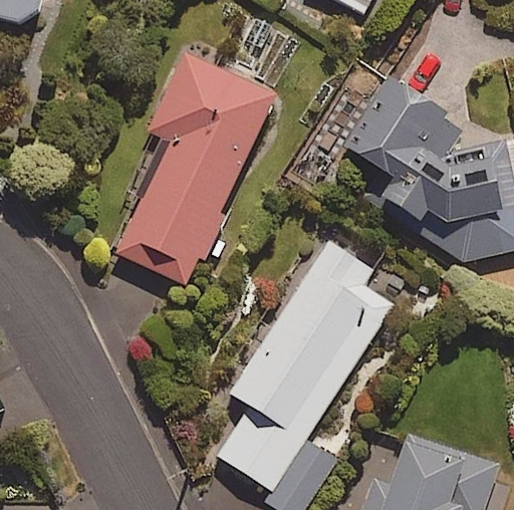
[(0,0),(0,15),(18,21),(37,11),(40,0),(0,0)]
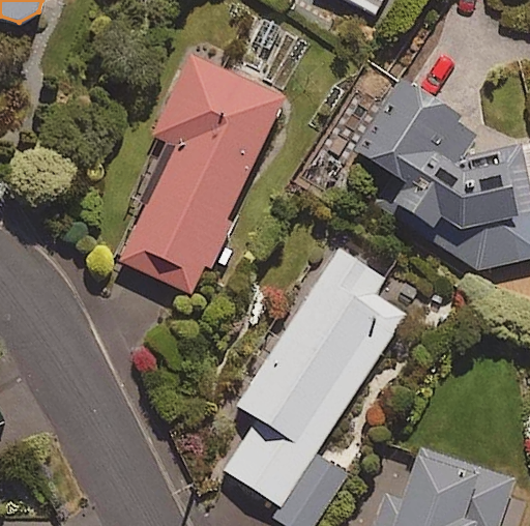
[(382,0),(346,0),(375,15),(382,0)]
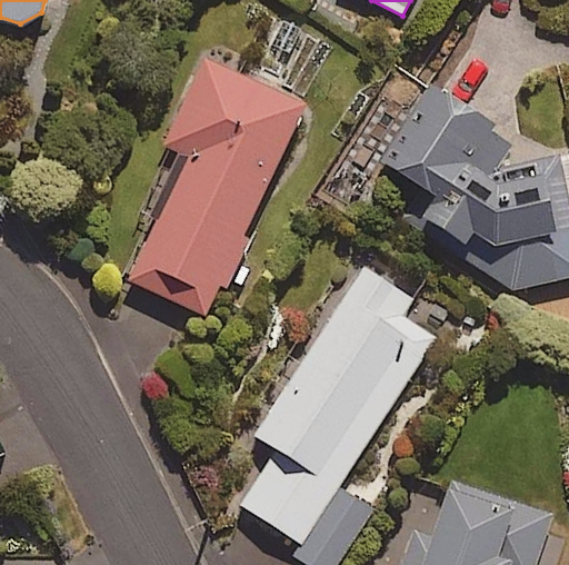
[(130,279),(203,315),(219,285),(225,287),(248,239),(242,237),(305,107),(206,59),(165,144),(189,156),(130,279)]
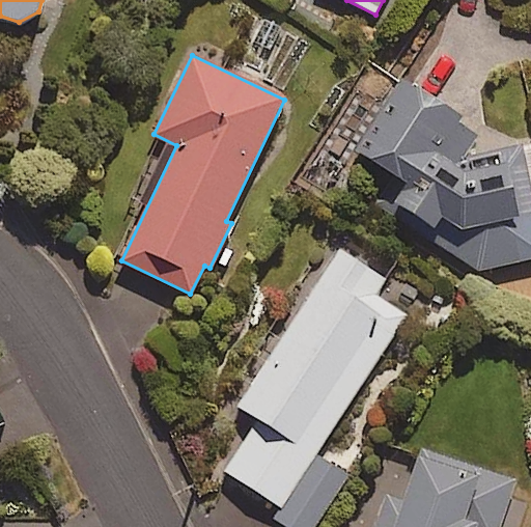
[(404,183),(385,213),(479,271),(530,259),(530,145),(502,153),(452,121),(457,113),(401,78),(358,146),(404,183)]
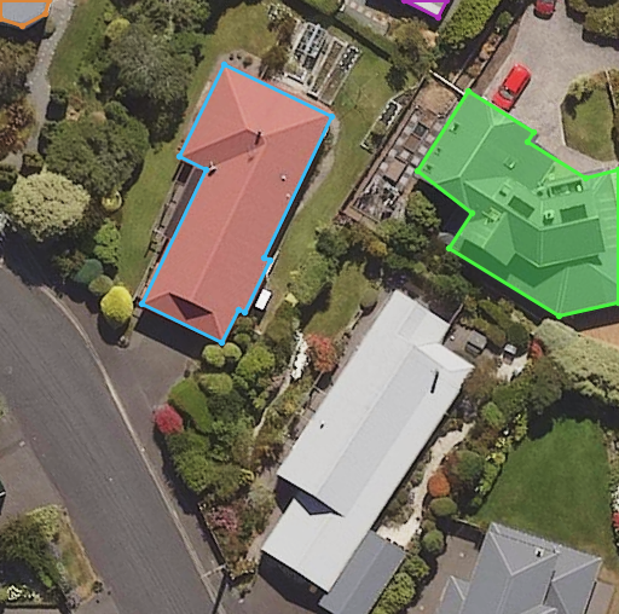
[(451,323),(398,288),(277,473),(302,490),(264,550),(328,592),(319,606),(331,613),(366,613),(405,554),(369,529),(473,369),(437,346),(451,323)]
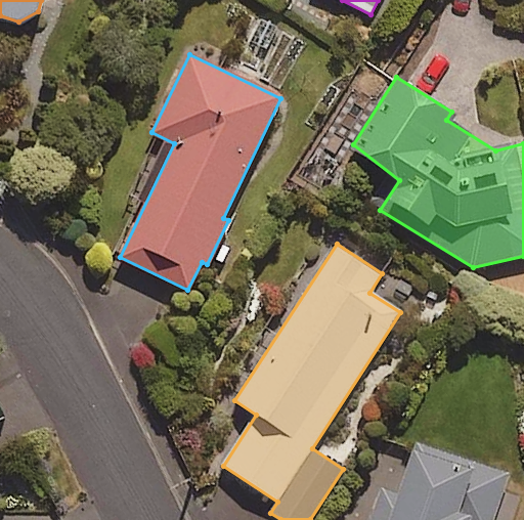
[(493,519),(510,475),(385,431),(352,519),(493,519)]
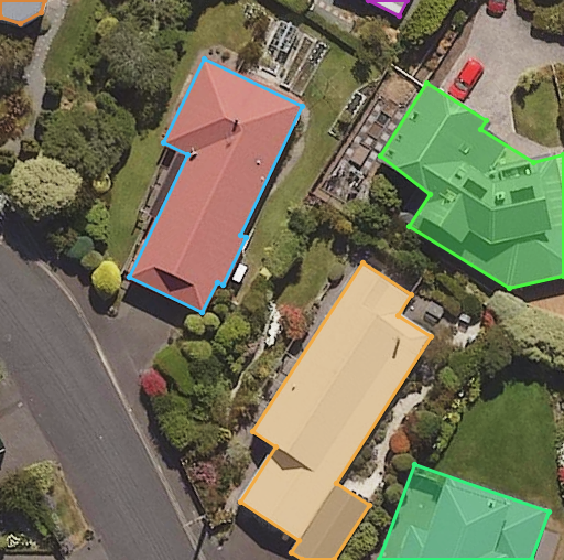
All buildings are outlined.
